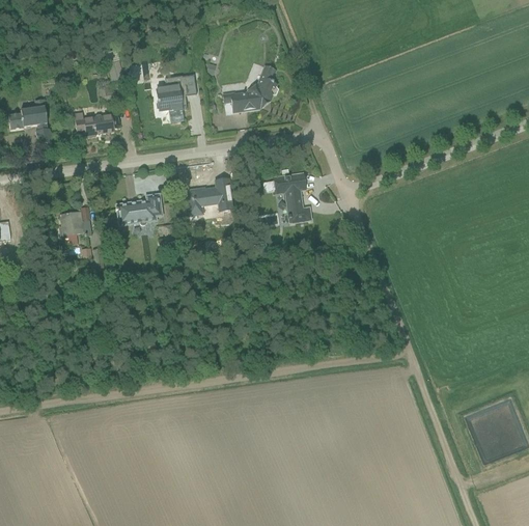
[(218,61),(222,48),(204,43),(200,56),(201,56),(201,60),(210,62),(211,59),(218,61)]
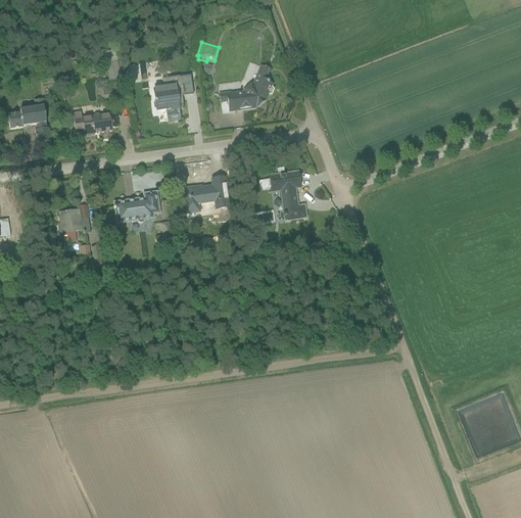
[(103,51),(110,79),(127,75),(123,58),(119,59),(115,48),(103,51)]
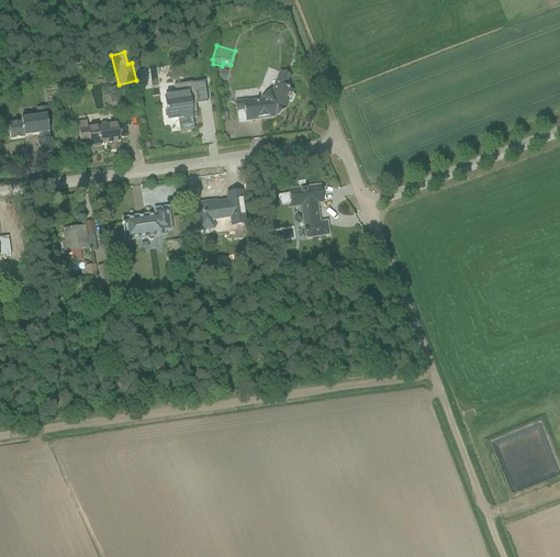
[(220,77),(226,78),(230,68),(222,66),(220,77)]
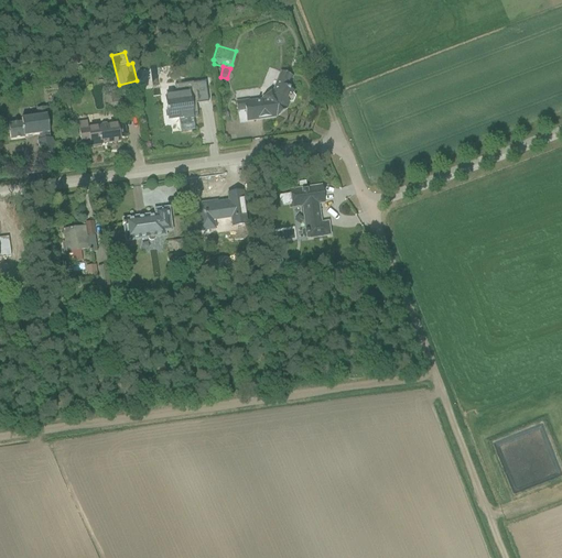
[(295,89),(289,86),(293,74),(281,69),(273,88),(272,89),(271,89),(265,95),(262,97),(250,98),(250,97),(238,99),(239,109),(247,108),(248,118),(278,115),(277,108),(281,104),(288,107),(290,100),(294,99),(296,94),(294,90),(295,89)]
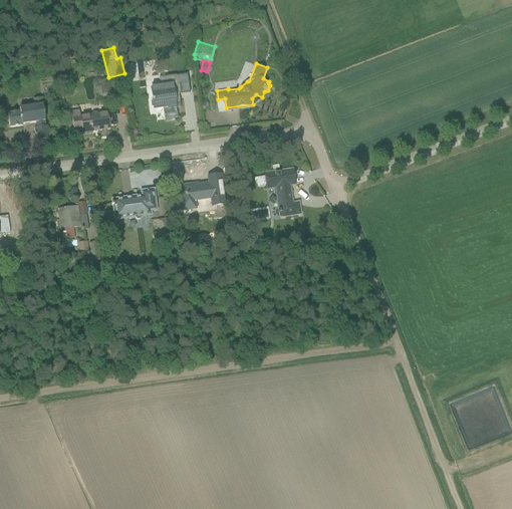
[(169,106),(177,104),(175,90),(179,89),(179,91),(191,90),(189,77),(178,78),(177,72),(160,75),(161,84),(152,85),(155,106),(169,104),(169,106)]
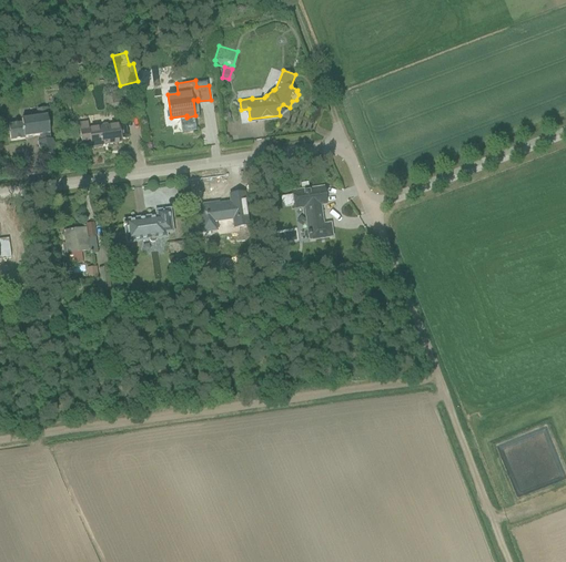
[(112,105),(124,104),(123,95),(117,96),(117,91),(111,92),(112,105)]
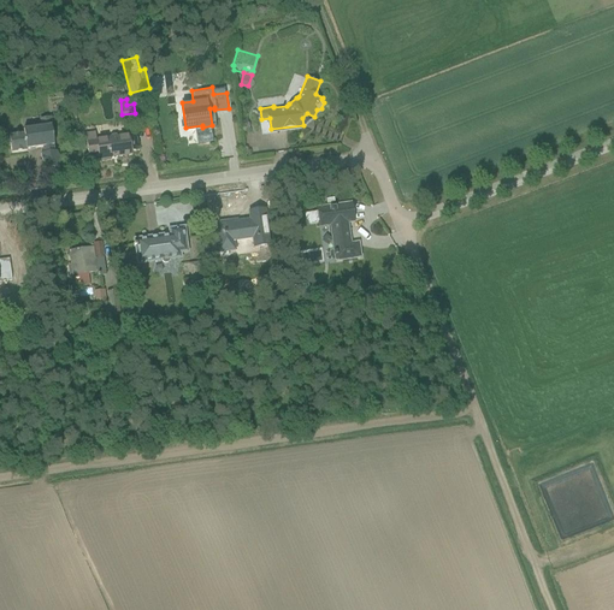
[(45,166),(60,165),(58,148),(55,149),(52,123),(53,123),(52,114),(40,116),(41,124),(24,126),(25,131),(11,134),(13,150),(28,148),(28,147),(43,144),(45,149),(42,149),(45,166)]
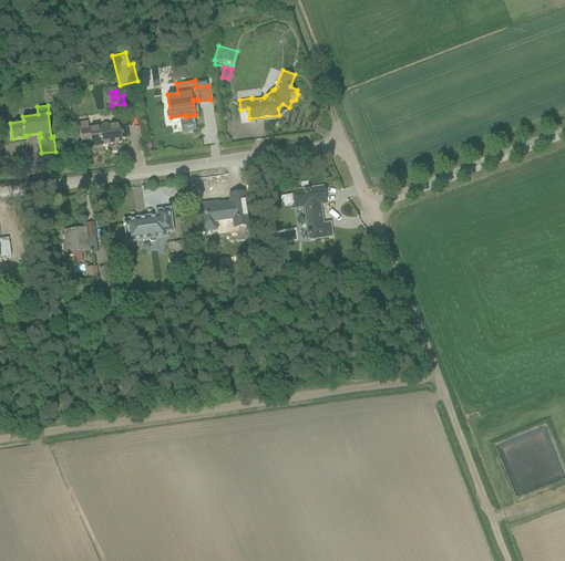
[(122,137),(129,136),(126,121),(90,125),(89,120),(80,121),(82,141),(84,141),(85,142),(89,142),(90,139),(91,139),(92,146),(103,144),(103,142),(111,142),(123,141),(122,137)]
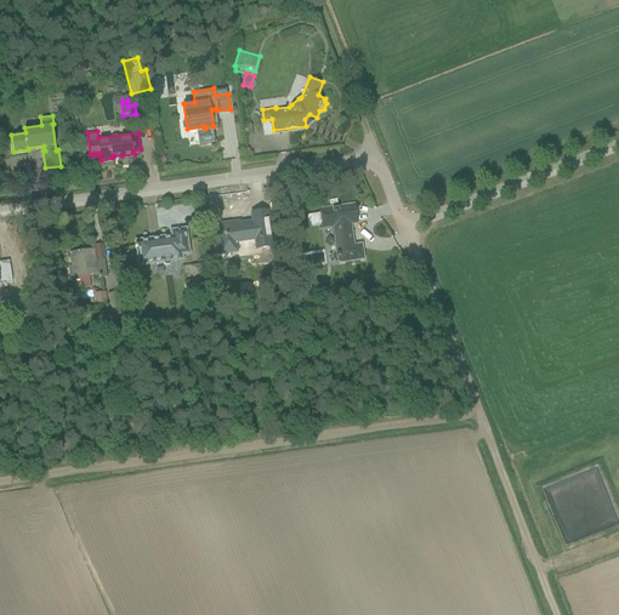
[(148,220),(159,218),(158,201),(146,203),(148,220)]
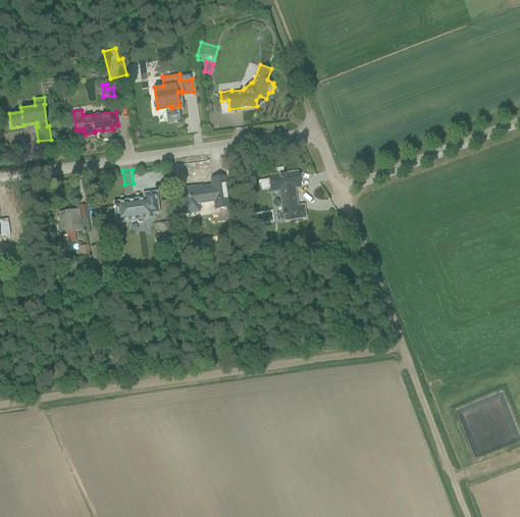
[(284,218),(306,214),(304,203),(298,204),(297,201),(296,201),(295,193),(296,193),(295,186),(301,185),(298,169),(269,173),(271,191),(280,190),(284,218)]
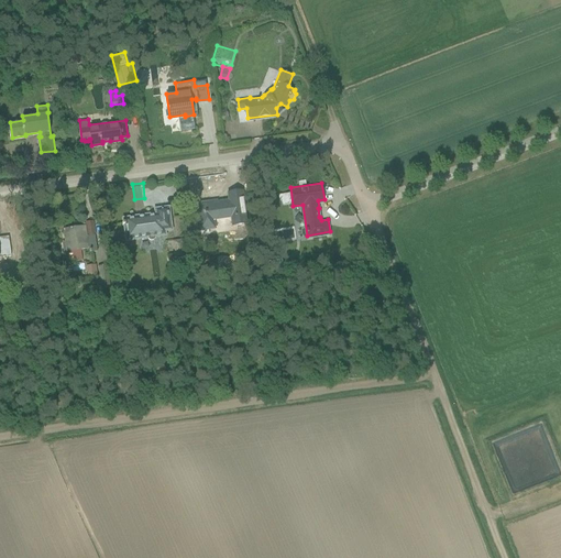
[(233,223),(248,221),(242,188),(229,190),(230,200),(219,201),(219,200),(210,201),(209,199),(198,201),(202,232),(210,231),(209,228),(217,226),(216,218),(231,216),(233,223)]
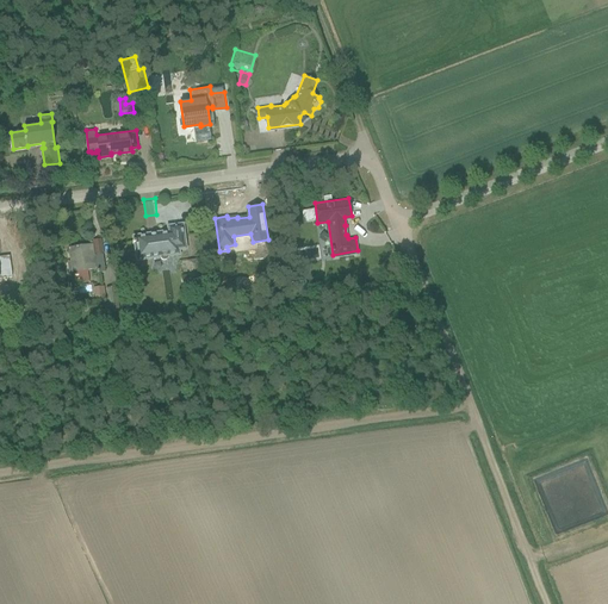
[(181,248),(187,247),(184,223),(169,224),(169,229),(135,235),(135,238),(134,238),(137,259),(161,255),(162,256),(163,257),(165,257),(166,257),(167,257),(168,256),(169,254),(181,253),(181,248)]
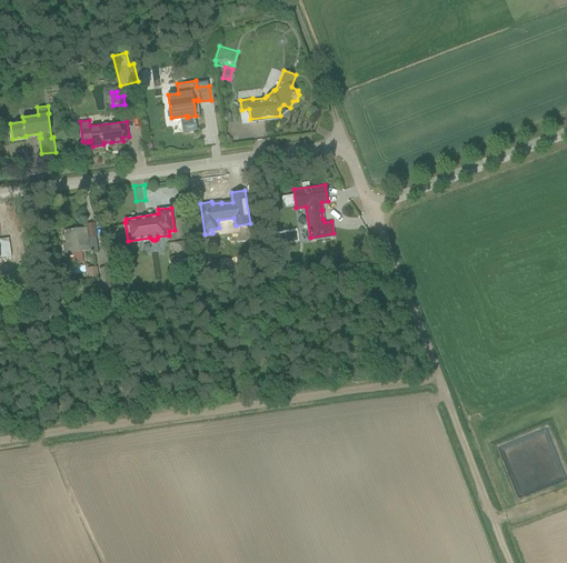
[(189,222),(198,221),(197,208),(188,209),(189,222)]
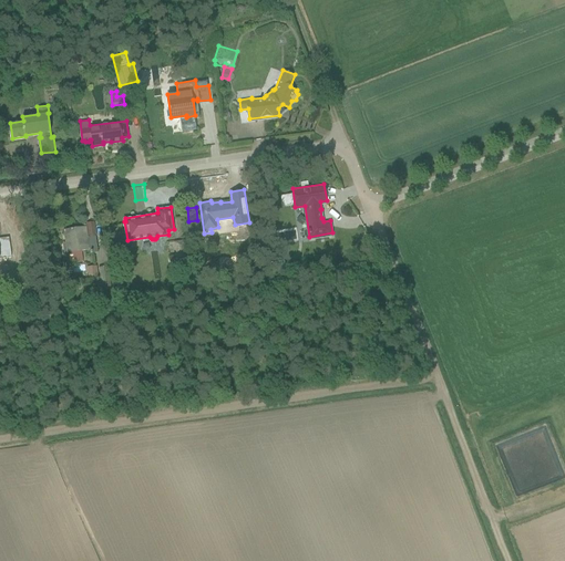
[(88,235),(86,226),(65,228),(67,240),(63,241),(65,253),(73,253),(74,260),(83,259),(83,249),(90,248),(91,251),(99,250),(96,234),(88,235)]
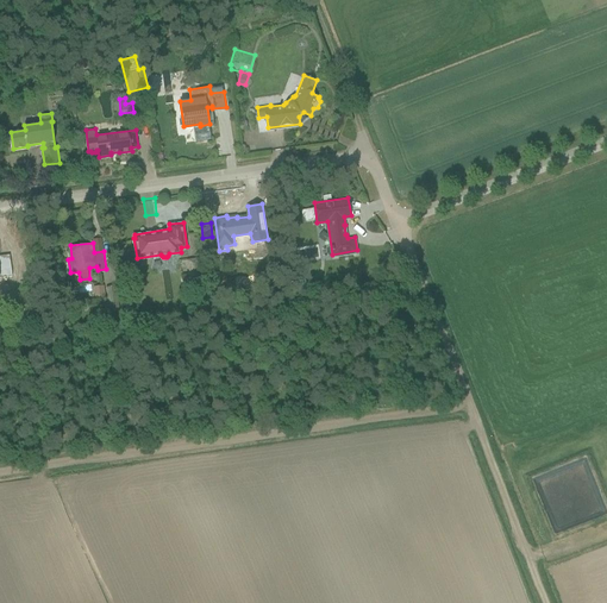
[(0,276),(13,274),(10,253),(0,253),(0,276)]
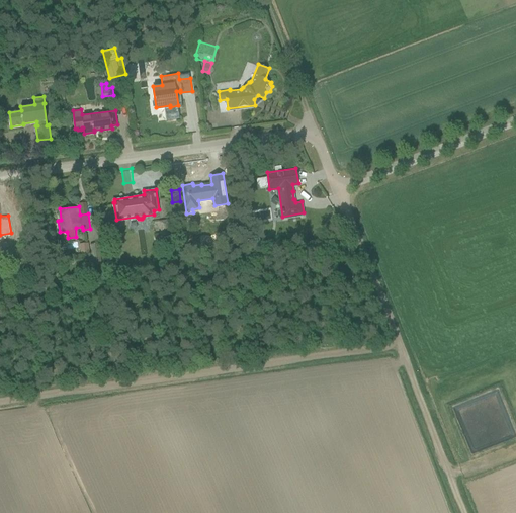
[(156,242),(174,240),(171,217),(159,219),(161,231),(155,231),(156,242)]
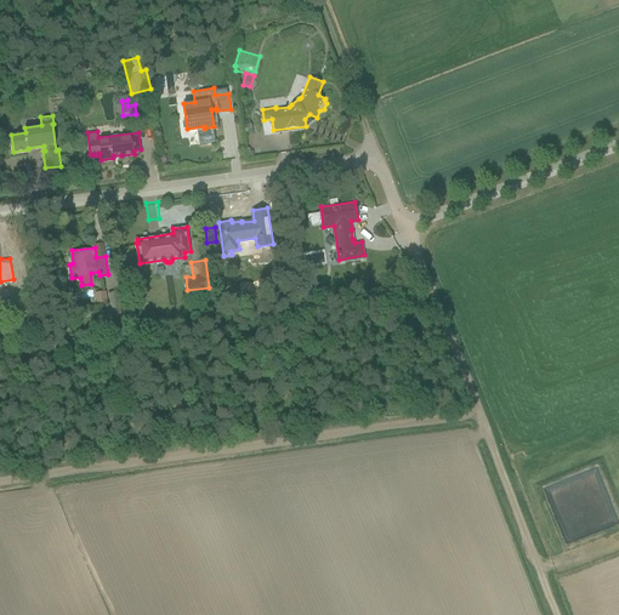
[(300,300),(318,299),(318,290),(312,290),(311,283),(299,284),(300,300)]
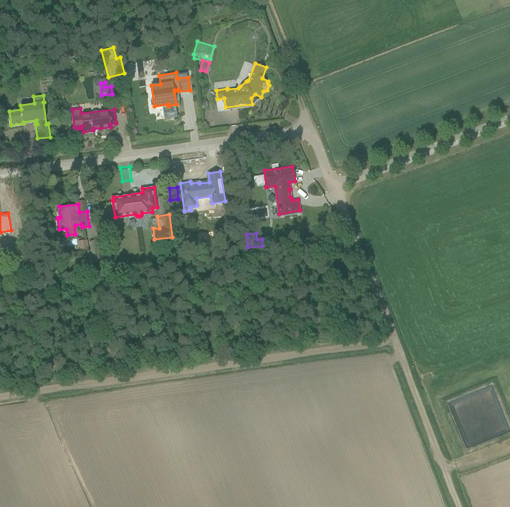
[(81,251),(89,249),(88,238),(79,239),(81,251)]
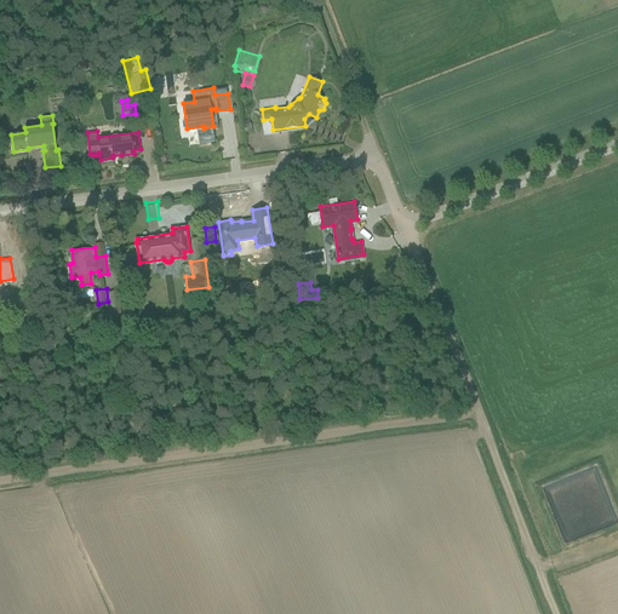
[(108,314),(122,313),(120,288),(109,290),(110,305),(106,305),(108,314)]
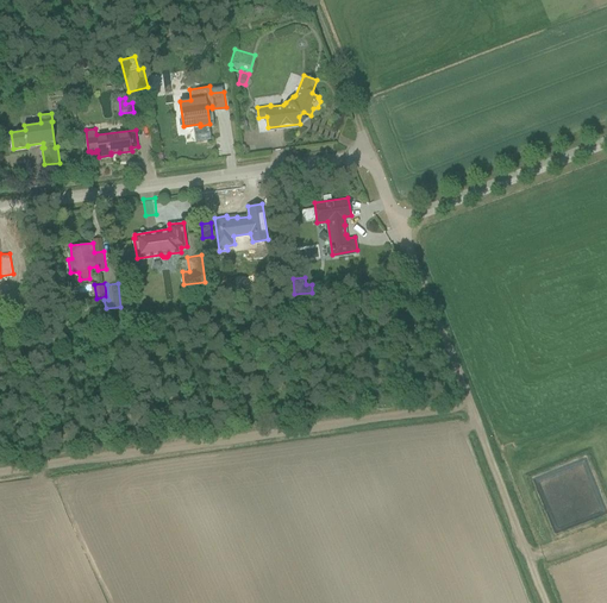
[(18,313),(27,312),(25,290),(16,291),(18,313)]
